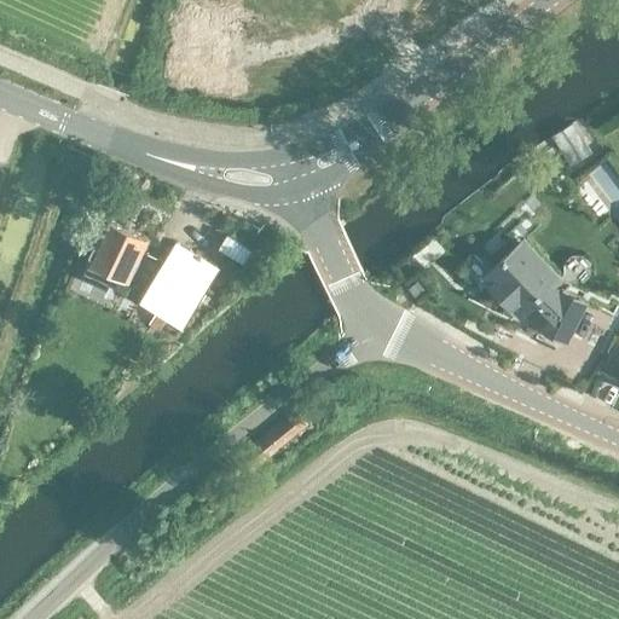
[(551,138),(573,171),(593,157),(572,125),(551,138)]
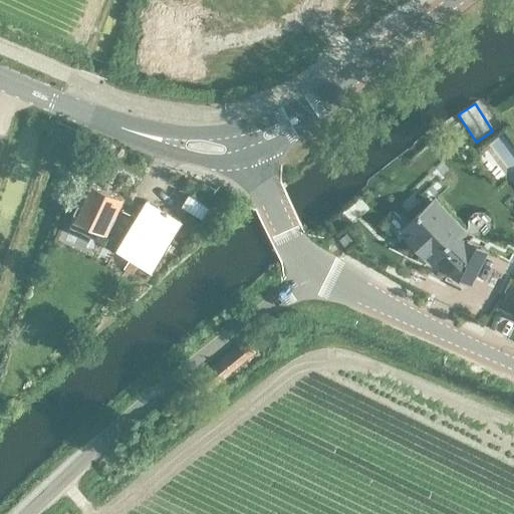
[(72,215),(74,216),(67,230),(88,241),(91,236),(100,240),(104,230),(106,231),(123,196),(89,181),(72,215)]
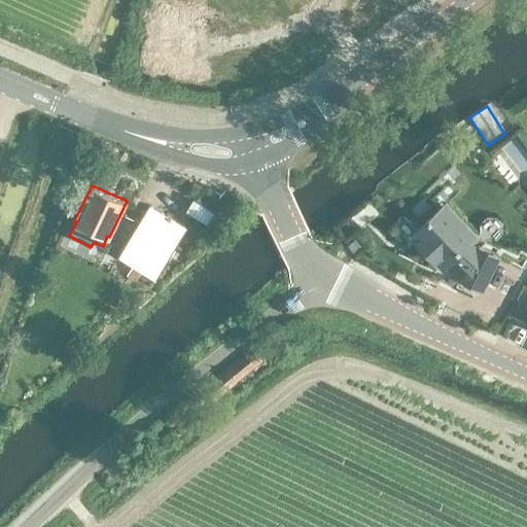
[(425,239),(420,244),(434,259),(440,254),(463,279),(462,280),(481,289),(497,255),(476,244),(482,238),(447,201),(417,230),(425,239)]
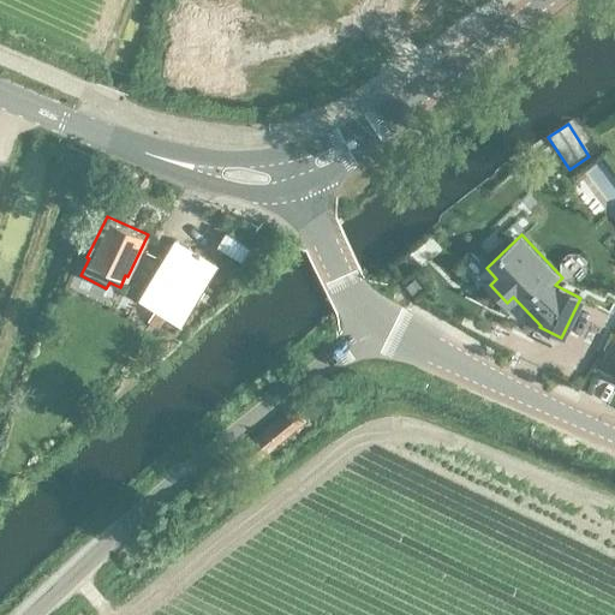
[(159,326),(165,315),(181,324),(218,264),(175,238),(139,298),(154,308),(148,320),(159,326)]
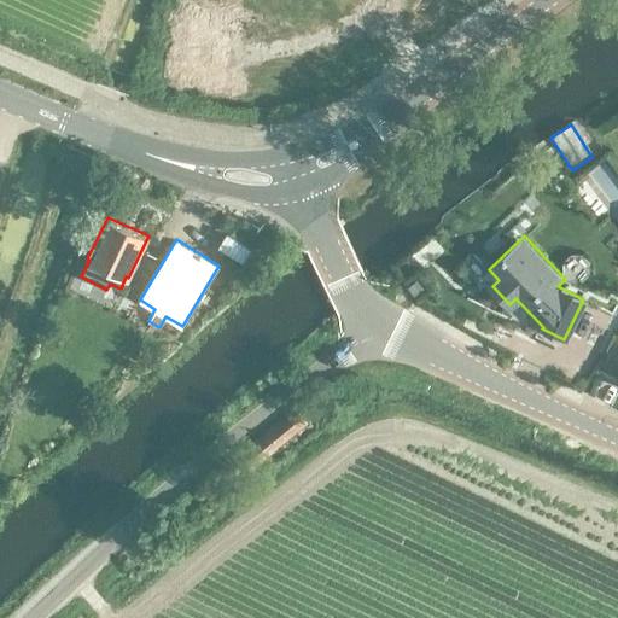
[(250,468),(307,423),(295,408),(238,454),(250,468)]
